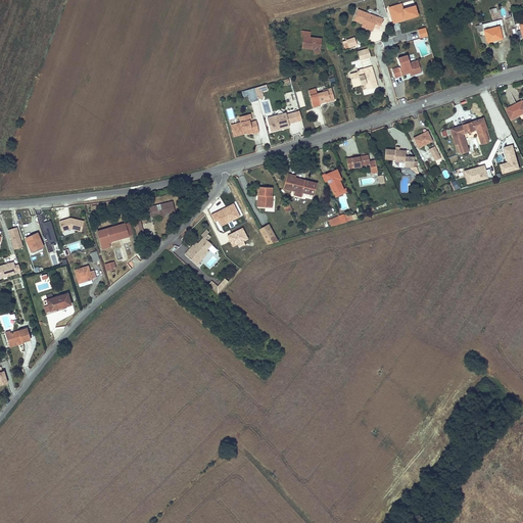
[(403,7),(401,2),(388,6),(393,24),(407,19),(406,17),(419,14),(416,4),(403,7)]
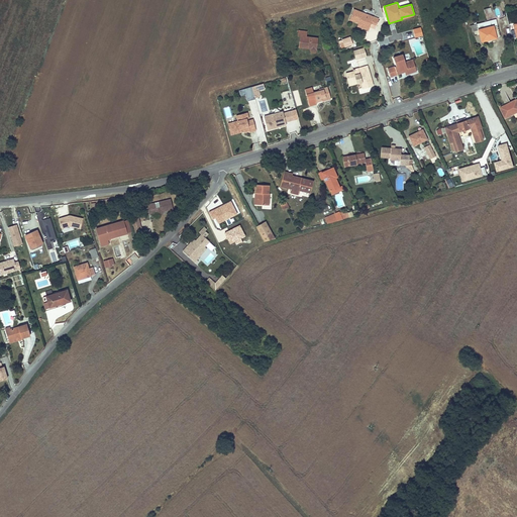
[(376,24),(378,17),(353,9),(349,20),(358,23),(370,27),(371,22),(376,24)]
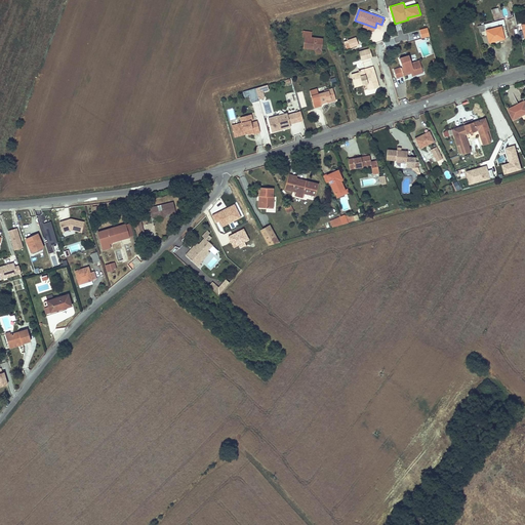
[(506,25),(481,31),(483,34),(488,33),(492,46),(506,42),(507,44),(511,43),(506,25)]
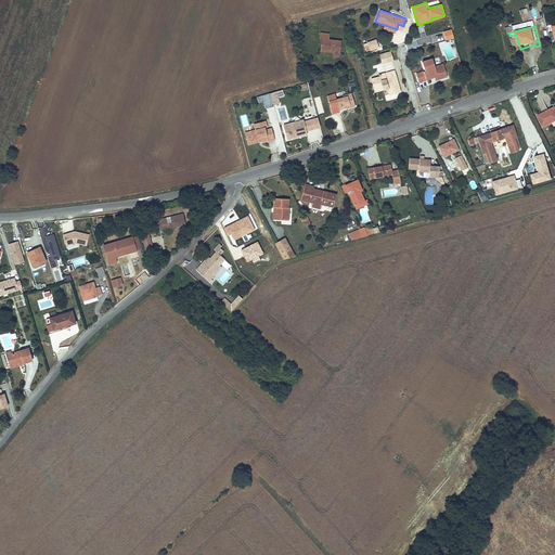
[(452,29),(444,31),(447,39),(454,37),(452,29)]
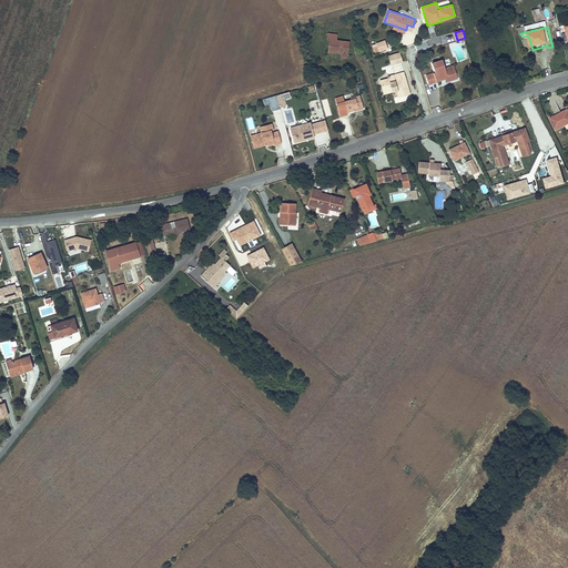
[(350,60),(352,46),(340,44),(340,39),(331,38),(330,44),(332,44),(331,57),(344,59),(344,60),(345,62),(347,62),(348,61),(350,60)]
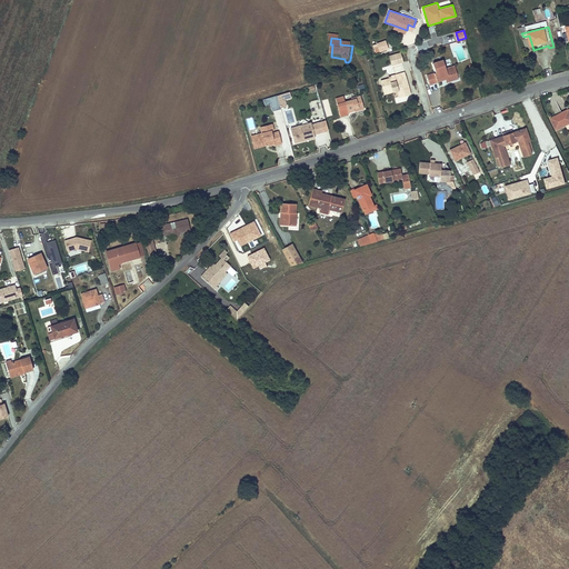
[(386,40),(377,42),(380,51),(388,49),(386,40)]
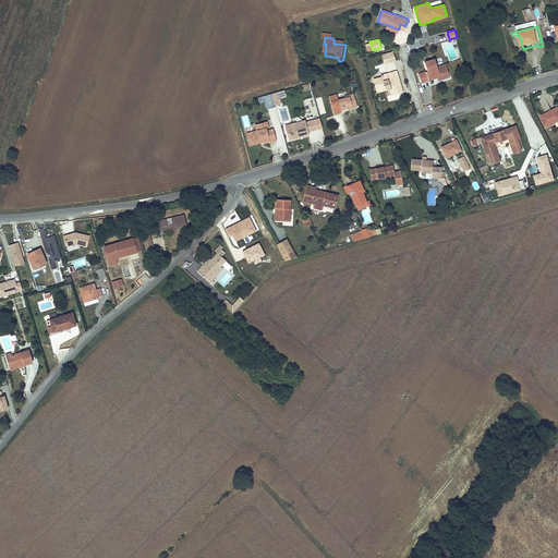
[(385,63),(396,60),(393,51),(383,55),(385,63)]
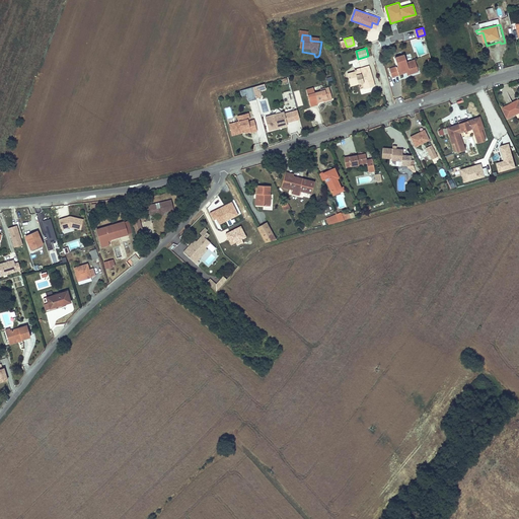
[(406,61),(404,54),(395,57),(397,65),(390,68),(392,76),(398,74),(397,71),(405,69),(406,72),(408,73),(417,70),(416,65),(418,65),(416,58),(406,61)]
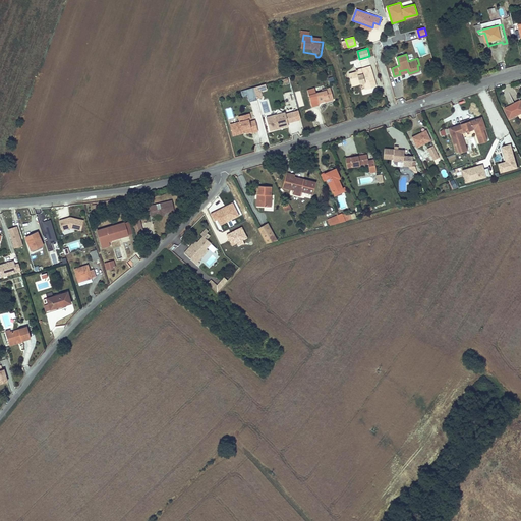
[(372,69),(371,65),(358,69),(358,70),(359,73),(372,69)]
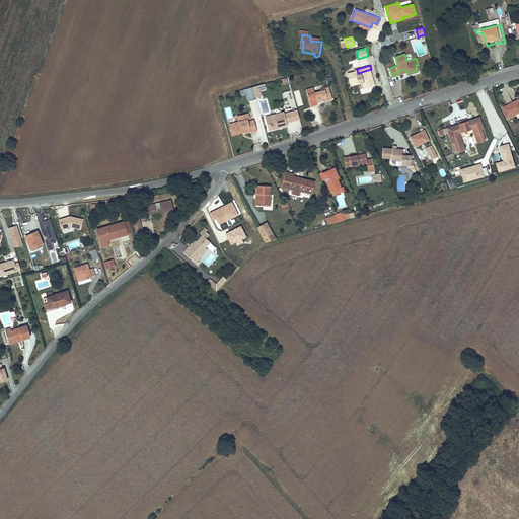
[(375,84),(371,69),(358,73),(357,70),(349,73),(352,82),(363,79),(365,87),(375,84)]
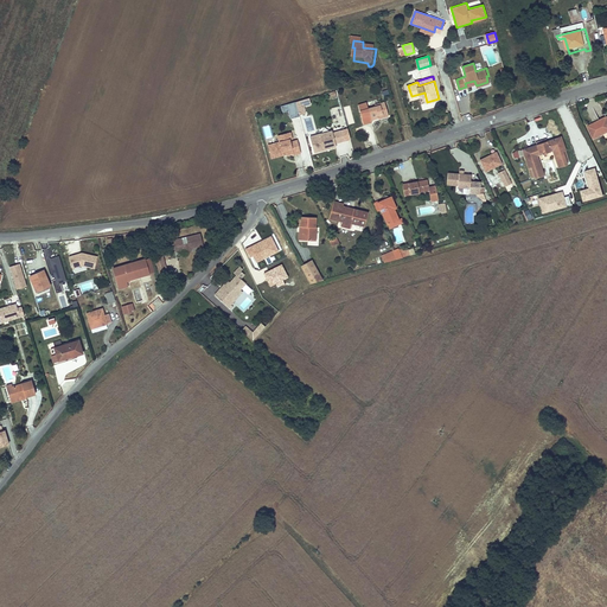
[(379,85),(369,88),(370,98),(389,96),(388,89),(381,90),(379,85)]
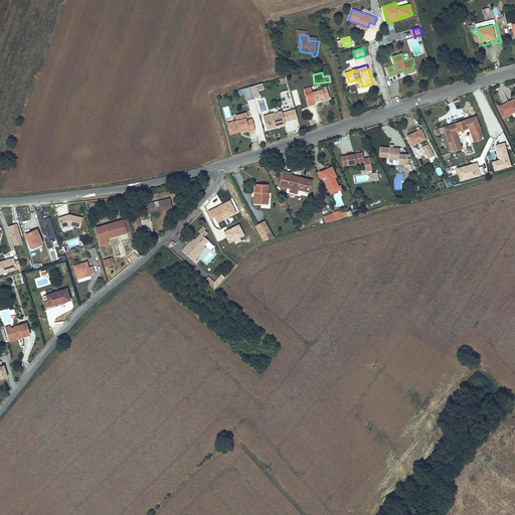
[(263,82),(237,89),(239,96),(244,94),(245,100),(261,96),(259,90),(264,89),(263,82)]
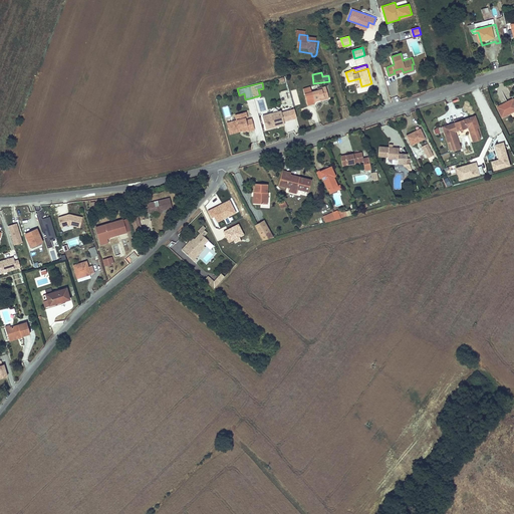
[(330,102),(327,90),(318,92),(318,94),(312,95),(305,97),(308,108),(315,106),(315,104),(323,102),(322,100),(325,99),(326,103),(330,102)]
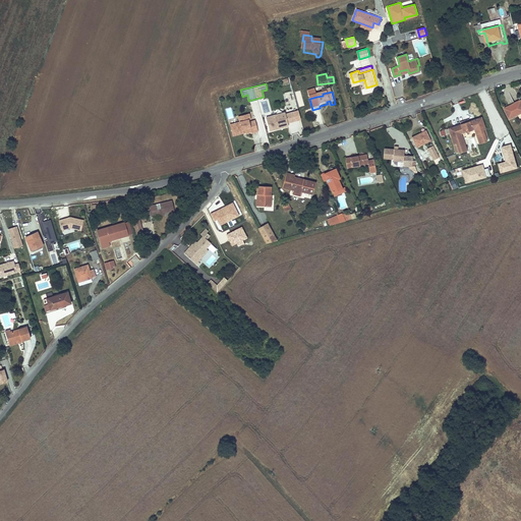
[(520,113),(520,102),(520,100),(504,108),(509,119),(518,115),(520,113)]
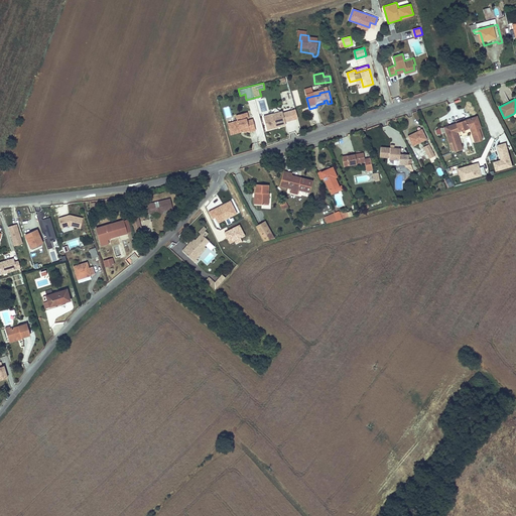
[(229,106),(223,108),(226,118),(231,117),(229,106)]
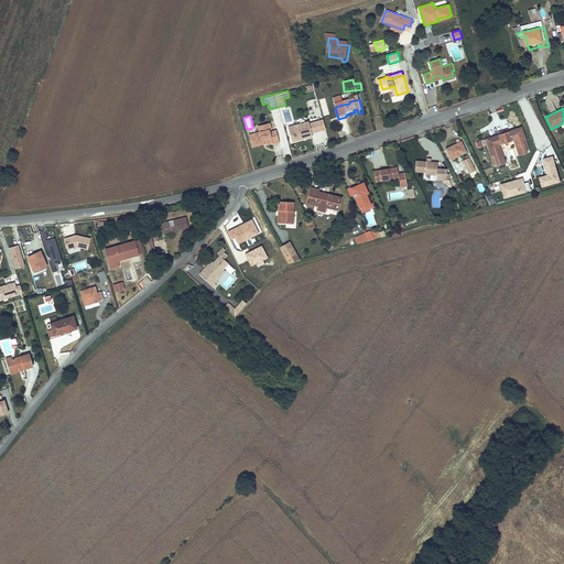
[(311,125),(299,128),(300,131),(291,133),(294,144),(303,142),(303,140),(314,137),(314,136),(323,133),(320,123),(311,127),(311,125)]
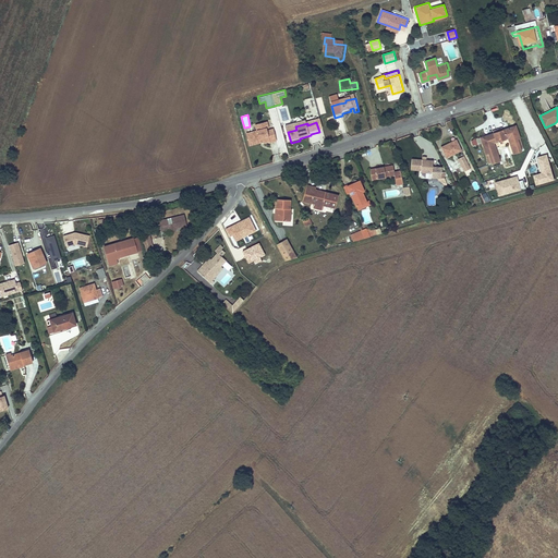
[(269,124),(257,128),(259,133),(249,136),(251,144),(264,141),(265,145),(266,146),(271,144),(271,145),(278,144),(276,134),(269,136),(269,133),(268,131),(270,131),(269,124)]
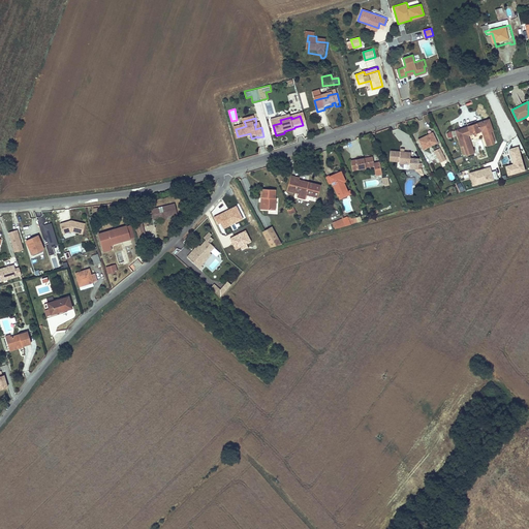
[(492,139),(495,138),(489,119),(455,129),(460,146),(463,145),(466,155),(473,153),(468,135),(481,131),(486,145),(493,143),(492,139)]
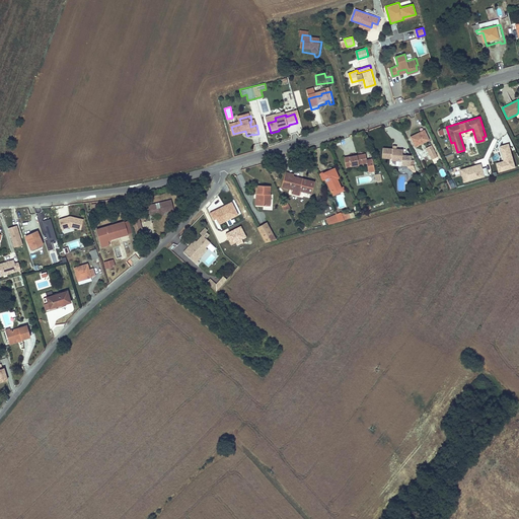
[(412,136),(416,145),(430,139),(425,130),(412,136)]
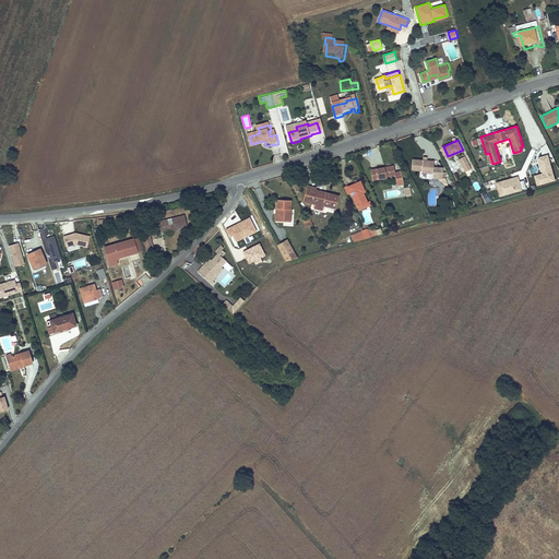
[(535,176),(538,185),(556,180),(549,153),(539,156),(544,173),(535,176)]
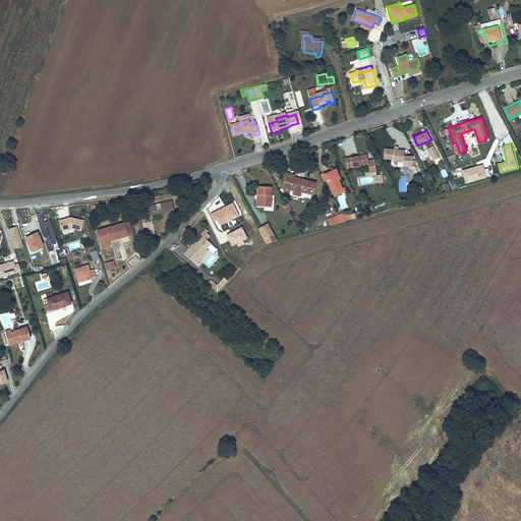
[(405,150),(385,148),(385,158),(394,159),(394,161),(404,162),(409,162),(409,166),(413,173),(417,172),(415,166),(412,166),(413,161),(413,156),(404,155),(405,150)]
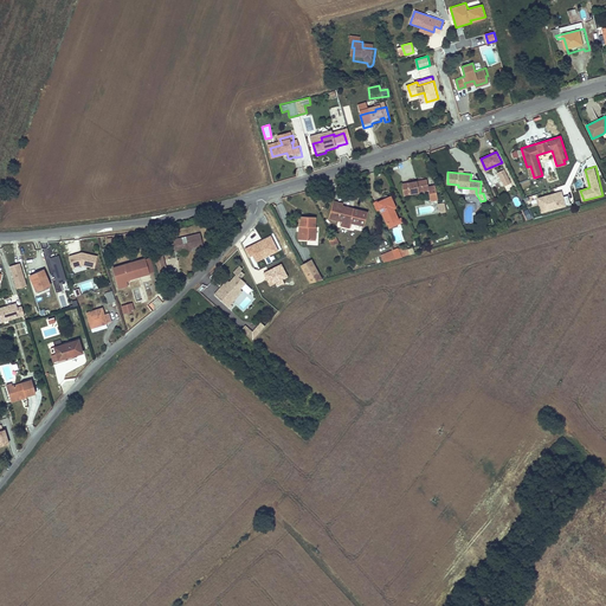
[(504,185),(511,182),(505,172),(500,174),(504,185)]
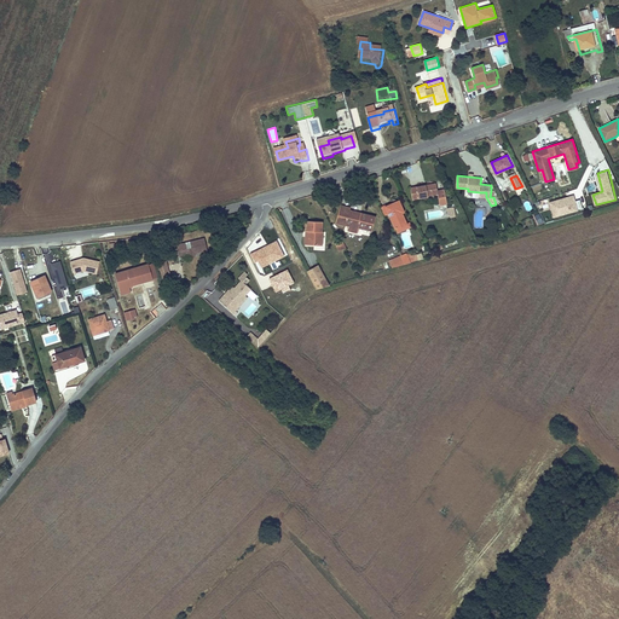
[(428,195),(439,194),(438,190),(437,183),(410,186),(412,200),(428,197),(428,195)]
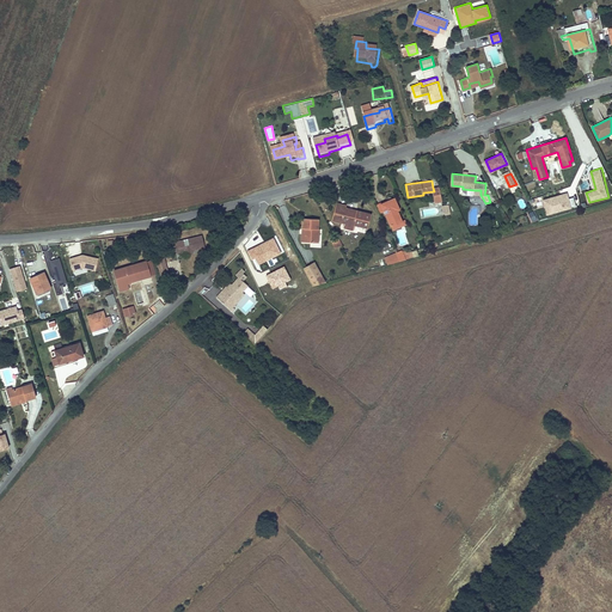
[(571,207),(568,193),(544,199),(549,214),(571,207)]
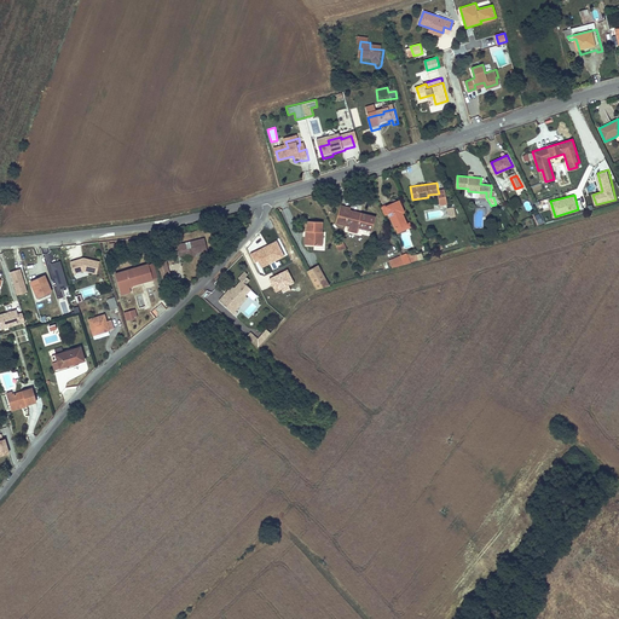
[(401,210),(404,210),(399,200),(387,204),(391,212),(398,230),(404,227),(403,224),(406,223),(401,210)]
